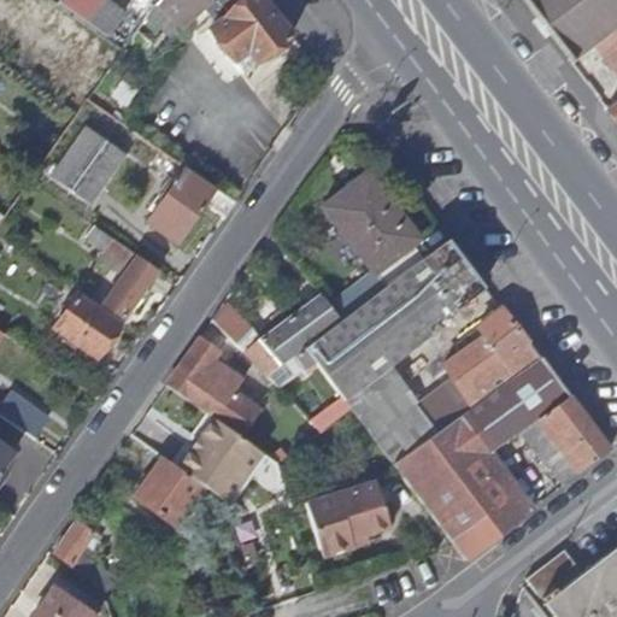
[(210,0),(157,0),(153,6),(182,28),(184,24),(201,6),(210,0)]
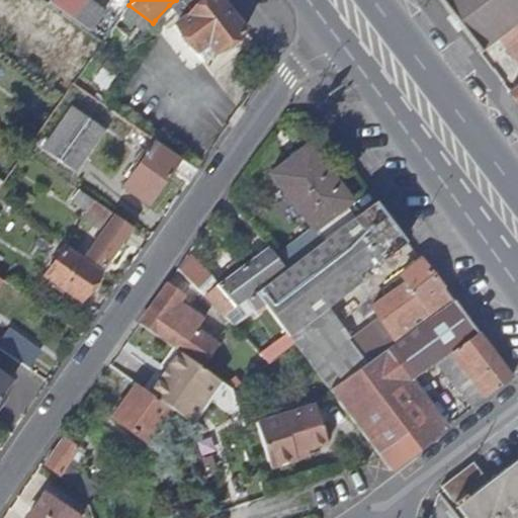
[(207,0),(176,0),(169,5),(171,7),(180,21),(207,0)]
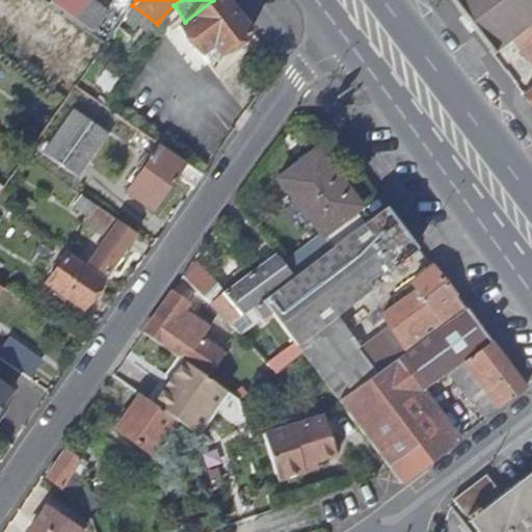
[(250,31),(227,0),(213,0),(185,22),(179,26),(209,64),(250,31)]
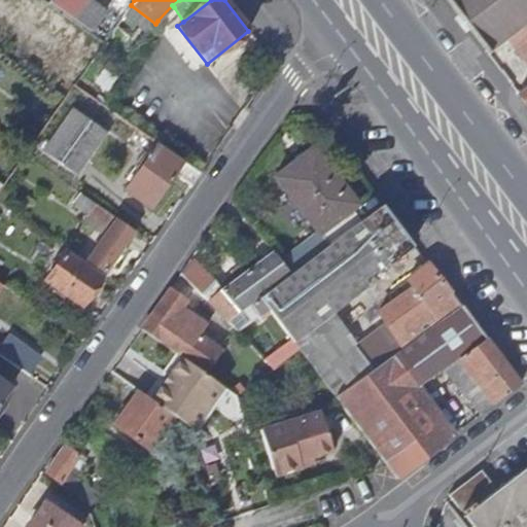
[(526,0),(447,0),(488,54),(507,38),(526,23),(526,0)]
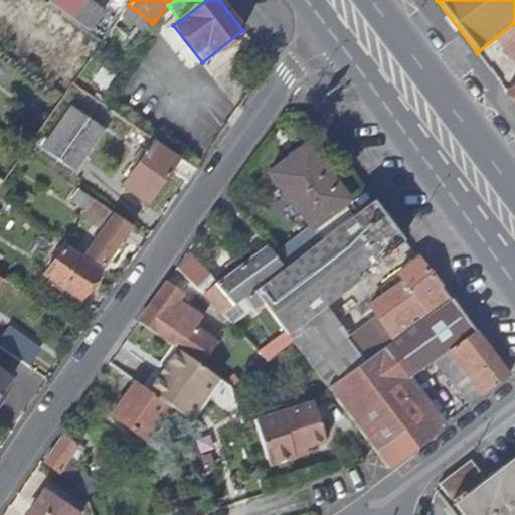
[(95,51),(102,42),(57,10),(50,19),(95,51)]
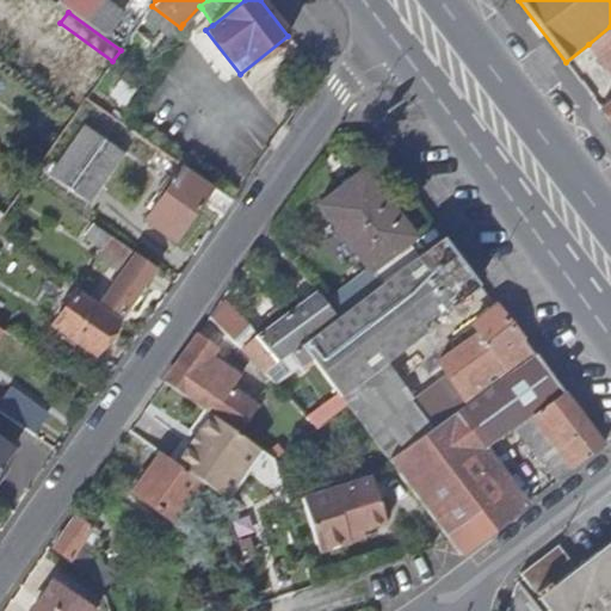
[(610,26),(588,44),(610,72),(610,26)]
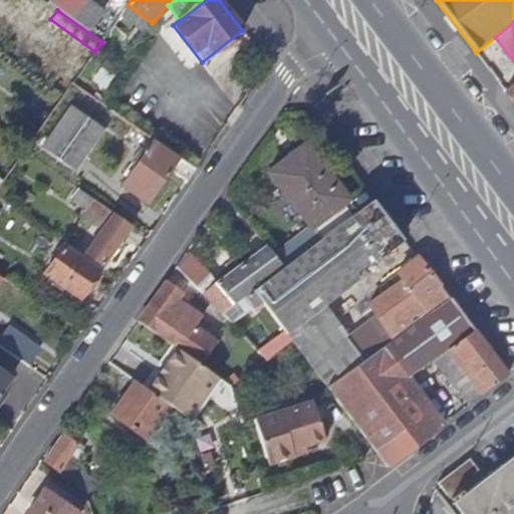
[(513,101),(513,82),(505,90),(513,101)]
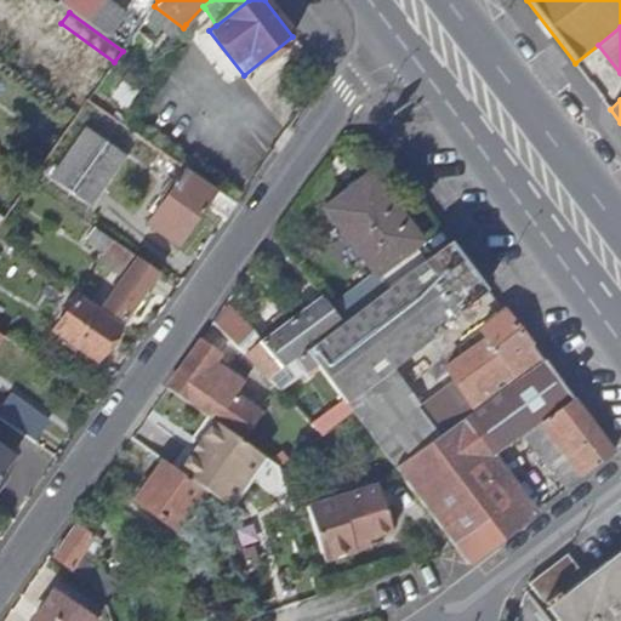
[(51,178),(91,206),(125,157),(85,129),(51,178)]
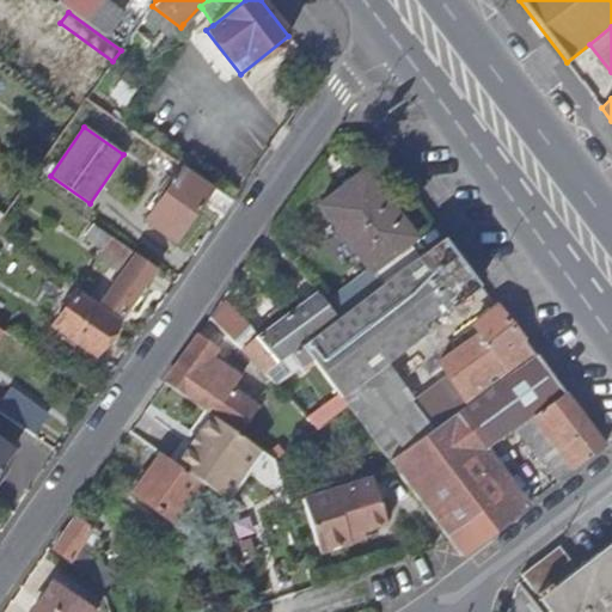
[(183,166),(145,140),(139,148),(157,160),(157,161),(152,169),(153,170),(166,179),(171,183),(183,166)]
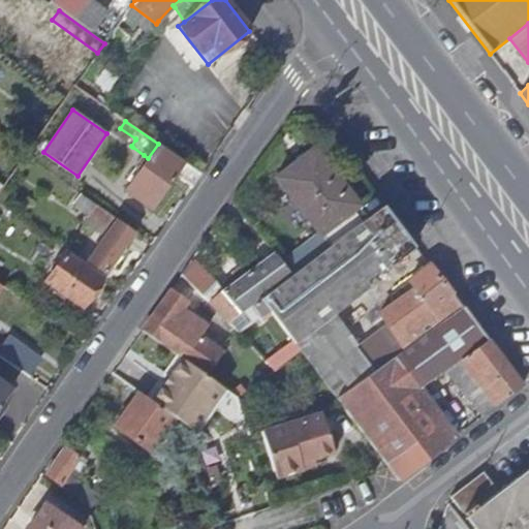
[(10,139),(24,149),(30,139),(17,131),(10,139)]
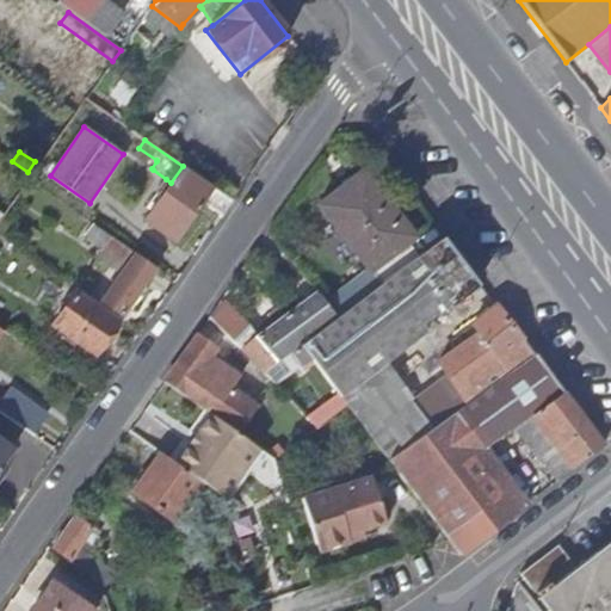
[(213,187),(183,166),(171,183),(166,179),(156,193),(161,197),(144,221),(174,240),(202,202),(213,187)]
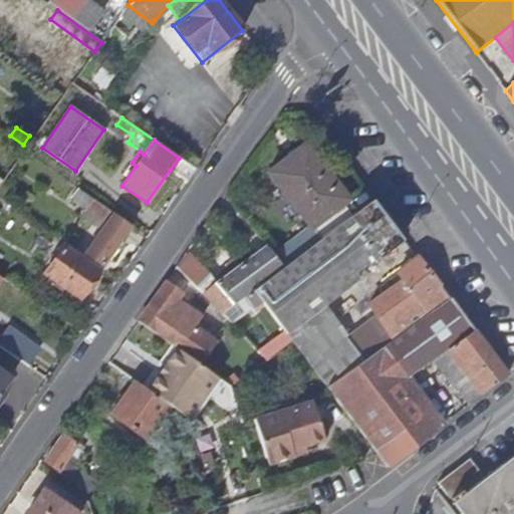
[(311,228),(312,227),(342,204),(348,200),(305,145),(268,173),(311,228)]
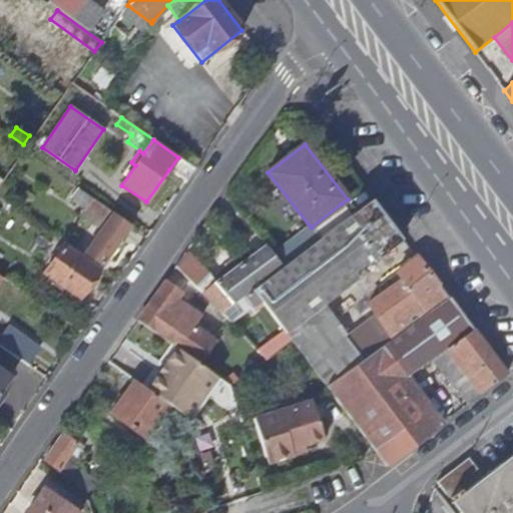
[(186,181),(195,169),(178,157),(169,169),(186,181)]
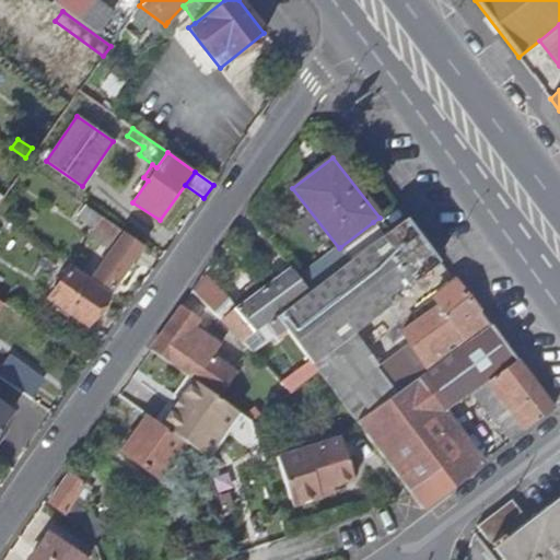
[(124,233),(91,209),(84,218),(117,242),(124,233)]
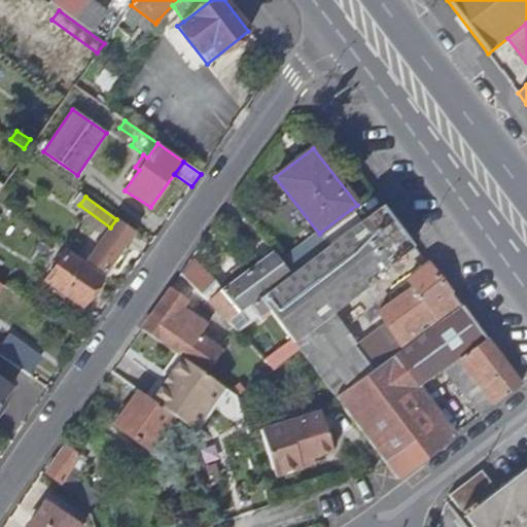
[(413,243),(383,204),(361,221),(329,245),(290,275),(266,293),(260,297),(292,340),(294,342),(309,332),(316,328),(327,344),(347,329),(335,313),(325,300),(329,295),(392,246),(399,253),(413,243)]
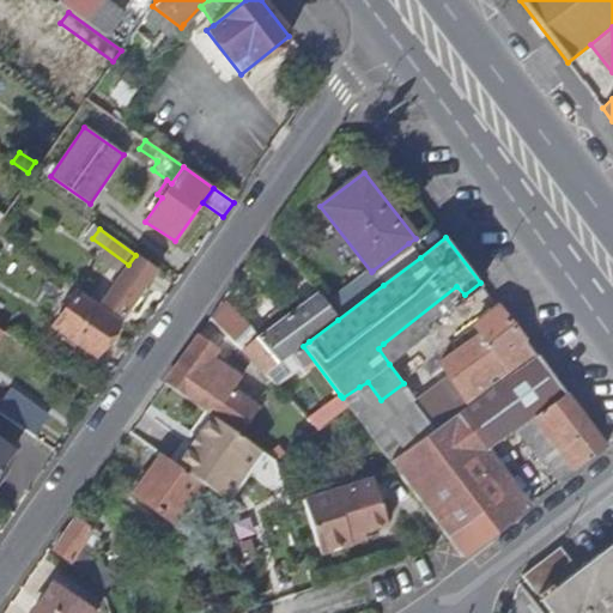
[(383,285),(420,258),(408,243),(372,271),(383,285)]
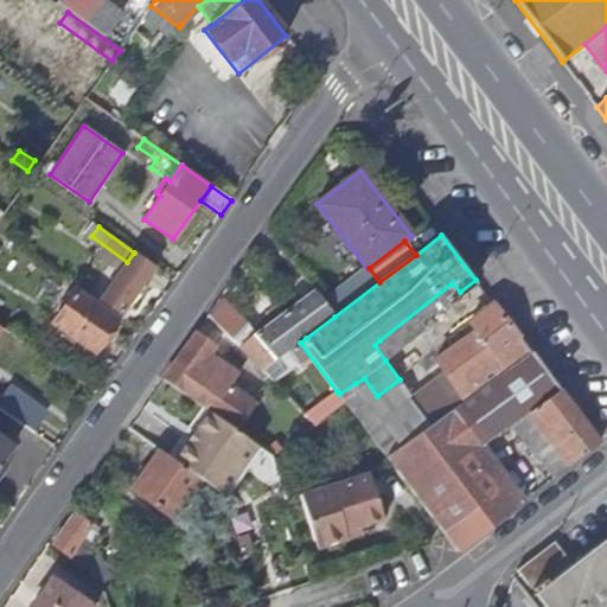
[(154,266),(134,253),(127,262),(101,299),(122,313),(154,266)]
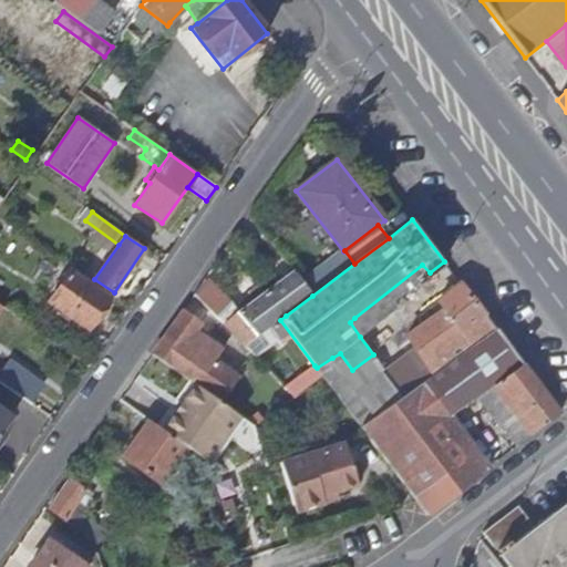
[(265,292),(286,316),(312,296),(294,271),(265,292)]
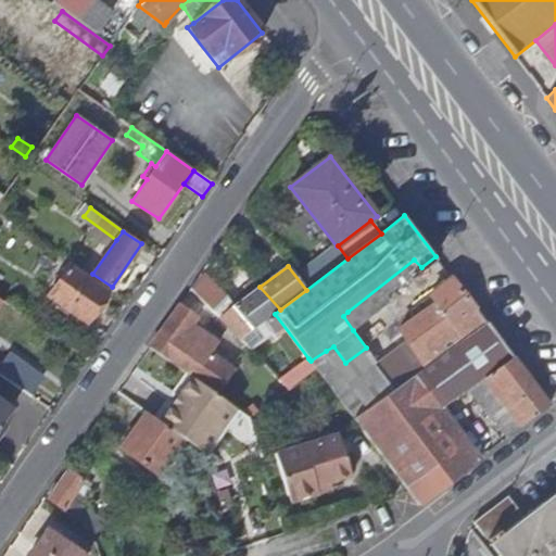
[(49,297),(87,321),(96,308),(102,307),(108,299),(106,293),(68,267),(49,294),(49,297)]
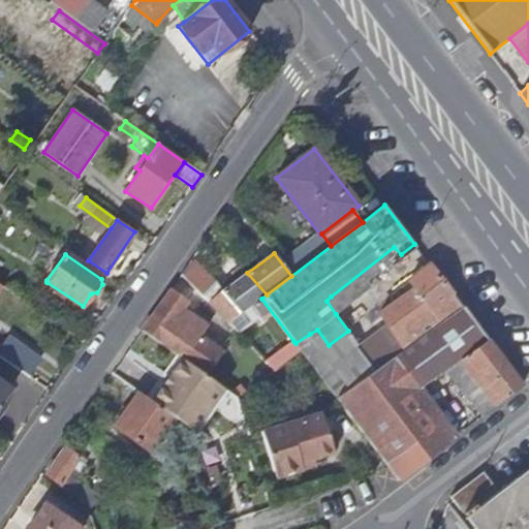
[(463,307),(431,265),(376,307),(401,342),(392,349),(392,351),(395,356),(463,307)]
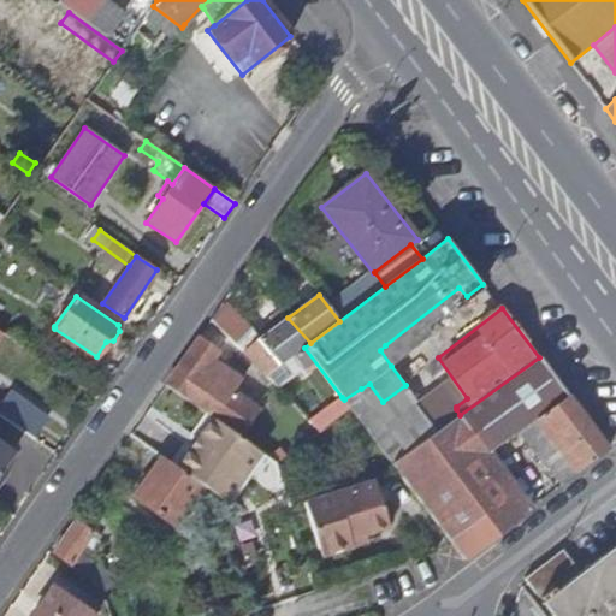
[(215,325),(235,345),(249,332),(226,312),(215,325)]
